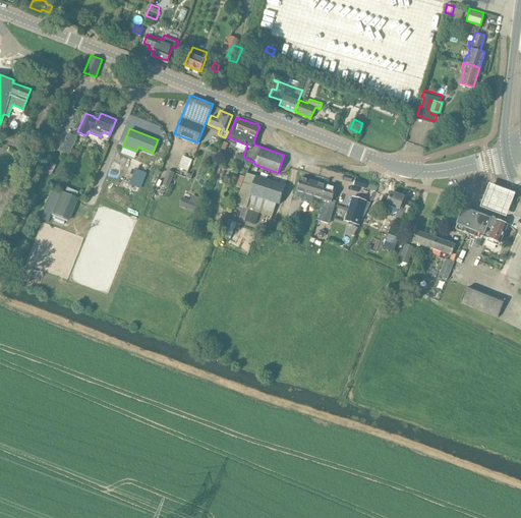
[(60,149),(69,153),(72,147),(77,134),(67,130),(60,149)]
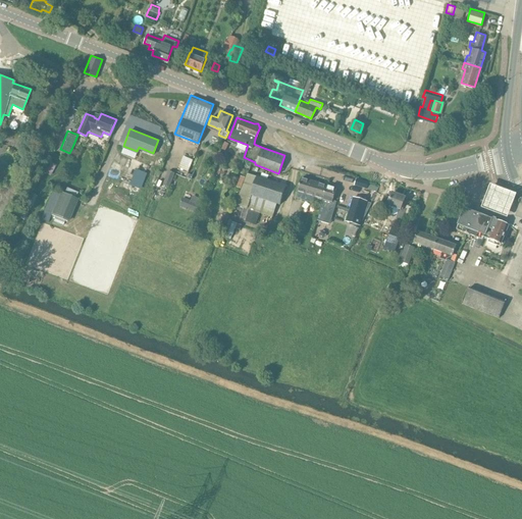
[(69,153),(69,155),(76,158),(80,150),(72,147),(69,153)]
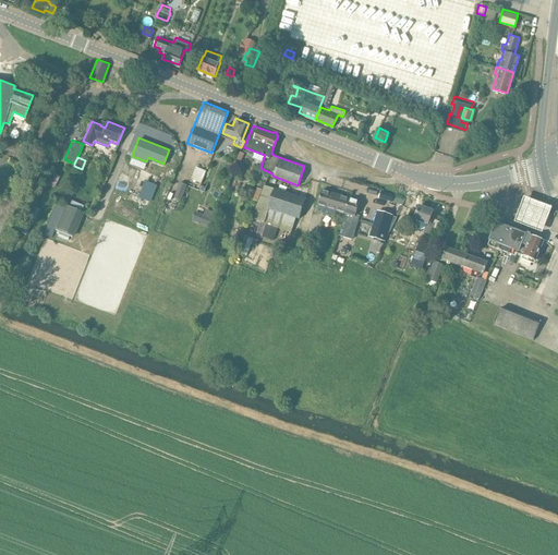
[(145,179),(138,196),(150,201),(157,183),(145,179)]
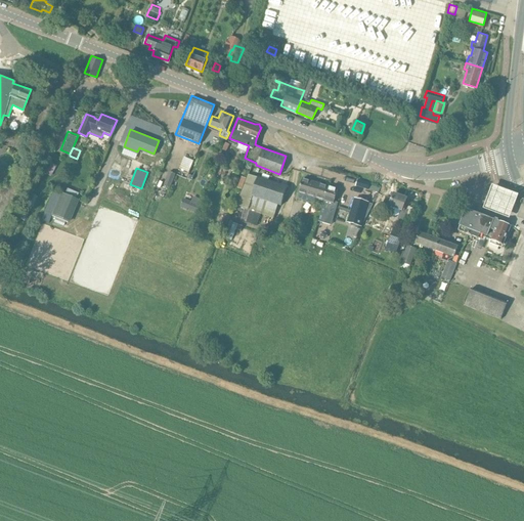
[(170,186),(175,172),(169,169),(163,183),(170,186)]
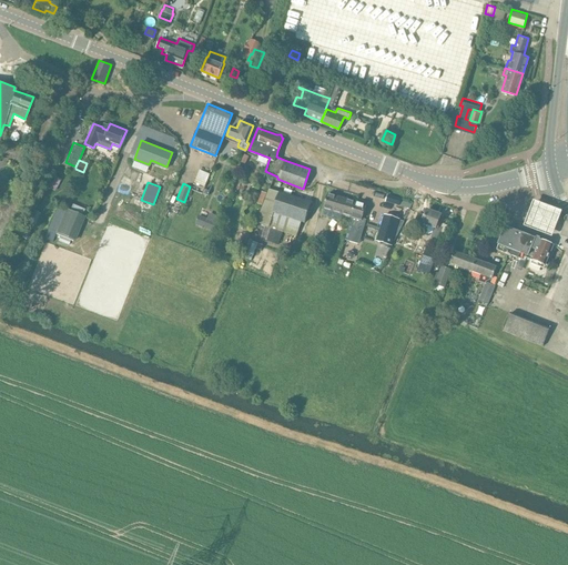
[(256,219),(256,220),(269,225),(297,234),(302,220),(305,221),(311,201),(279,191),(270,187),(260,210),(256,219)]
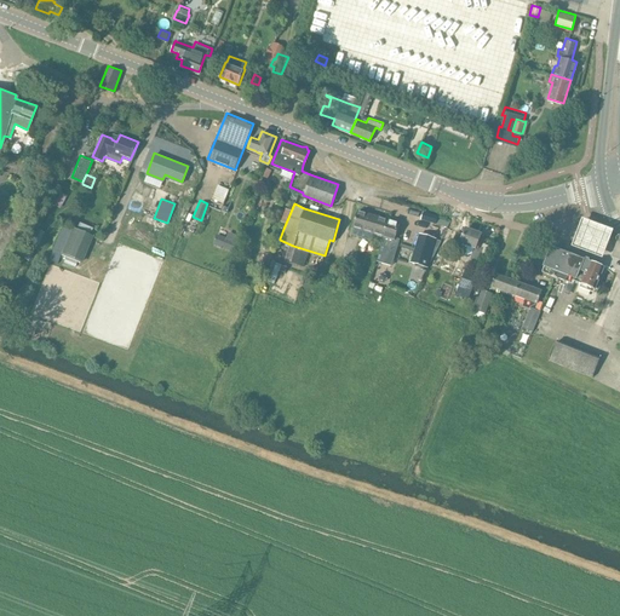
[(383,236),(388,218),(357,208),(350,232),(371,239),(373,232),(379,235),(383,236)]
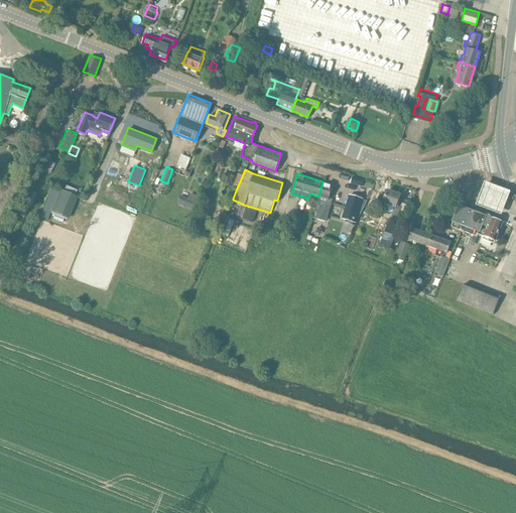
[(363,184),(364,179),(365,178),(352,174),(352,177),(351,181),(363,184)]
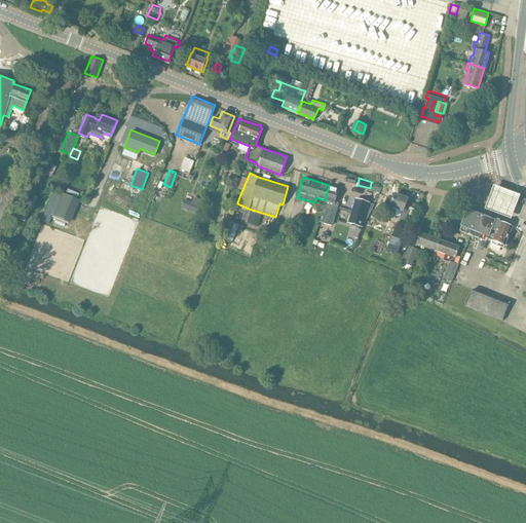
[(325,204),(324,207),(332,210),(336,198),(339,188),(329,185),(325,200),(324,204),(325,204)]
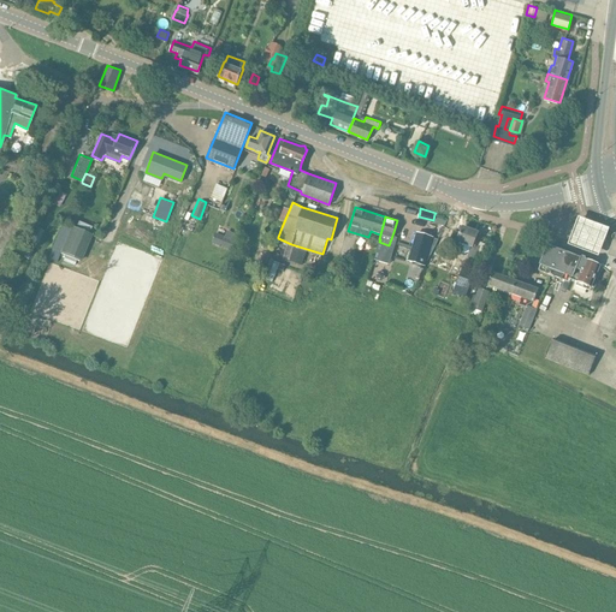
[(576,232),(572,247),(602,257),(606,243),(611,229),(581,218),(576,232)]
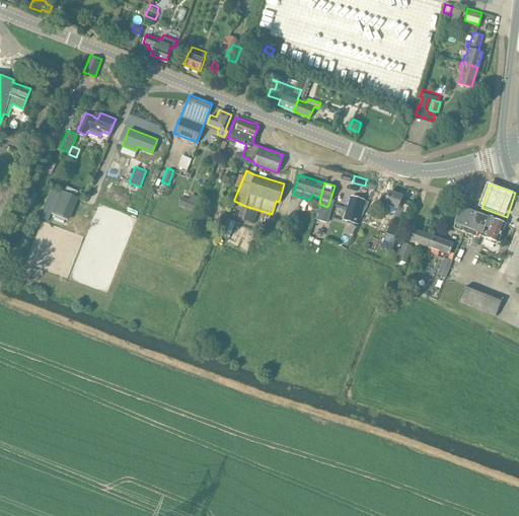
[(68,220),(68,219),(77,197),(60,189),(50,212),(68,220)]
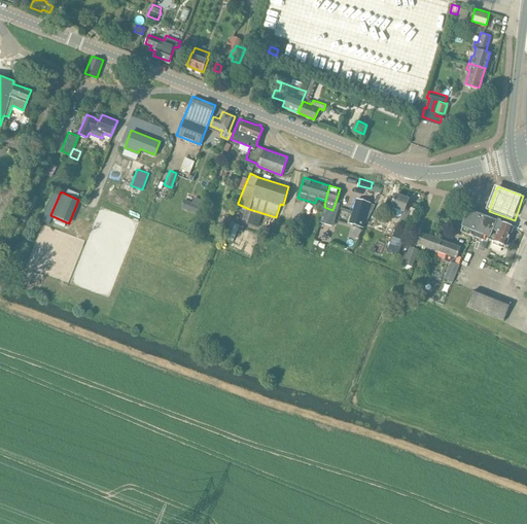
[(388,195),(384,206),(387,207),(390,208),(390,206),(402,210),(403,211),(405,209),(406,207),(409,198),(395,193),(393,198),(390,196),(388,195)]
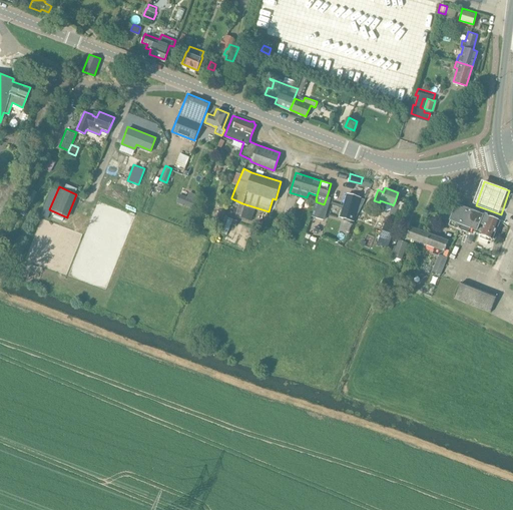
[(343,206),(340,216),(354,220),(365,197),(361,196),(361,195),(347,191),(344,203),(343,206)]
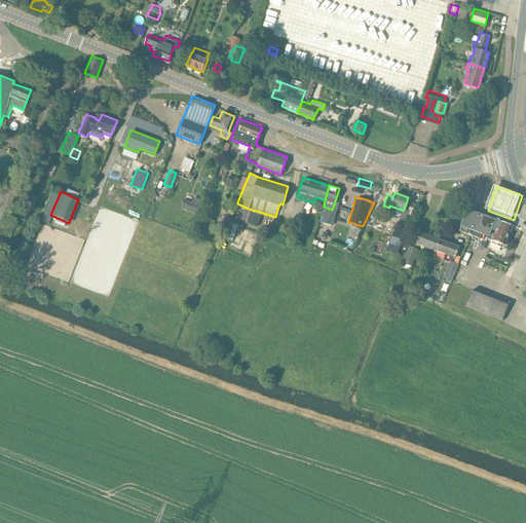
[(184,197),(181,206),(196,212),(200,203),(184,197)]
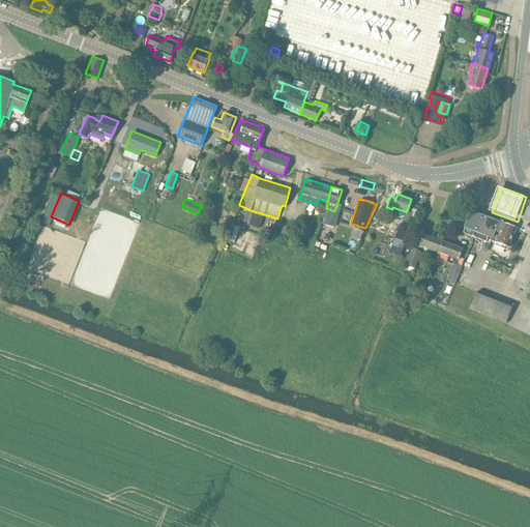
[(503,222),(503,220),(501,218),(499,221),(472,210),(464,232),(490,242),(491,239),(496,241),(503,222)]
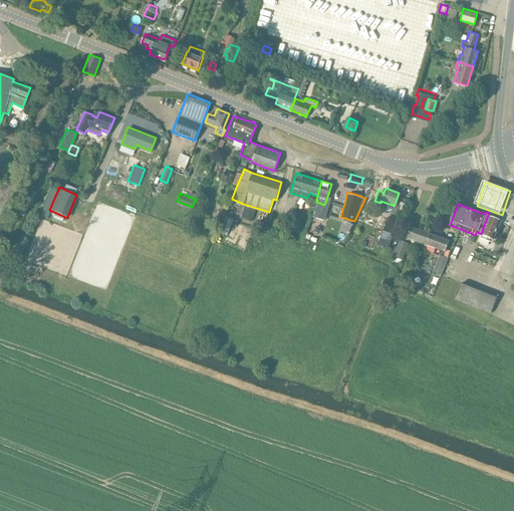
[(245,205),(241,216),(251,220),(255,208),(245,205)]
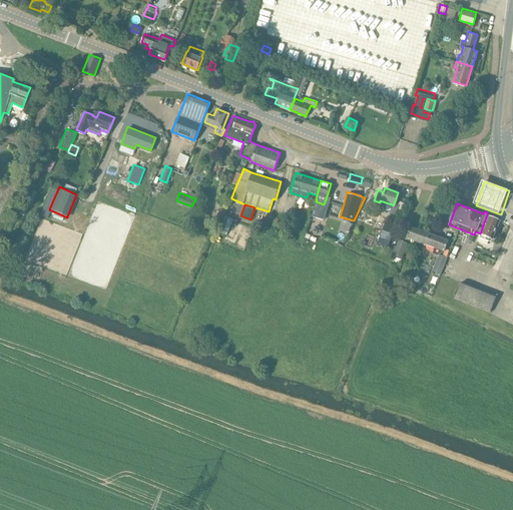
[(392,205),(389,213),(390,213),(395,215),(397,208),(397,207),(392,205)]
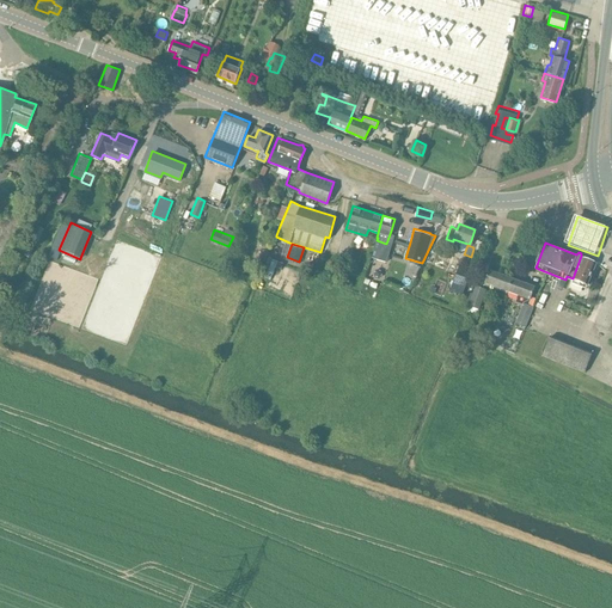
[(588,258),(581,256),(573,278),(588,284),(597,262),(593,260),(593,259),(588,258)]
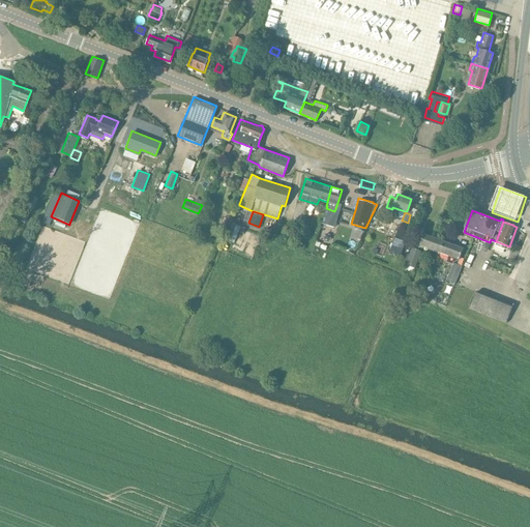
[(236,223),(232,233),(236,235),(241,225),(236,223)]
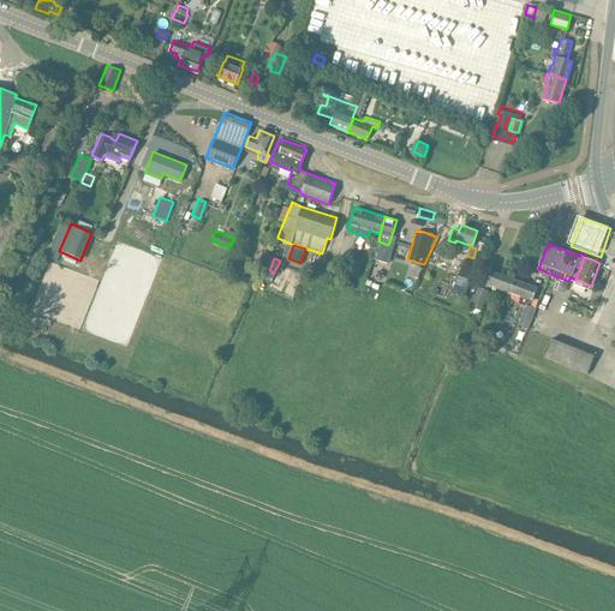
[(46,264),(43,271),(51,274),(53,268),(55,263),(48,259),(46,264)]
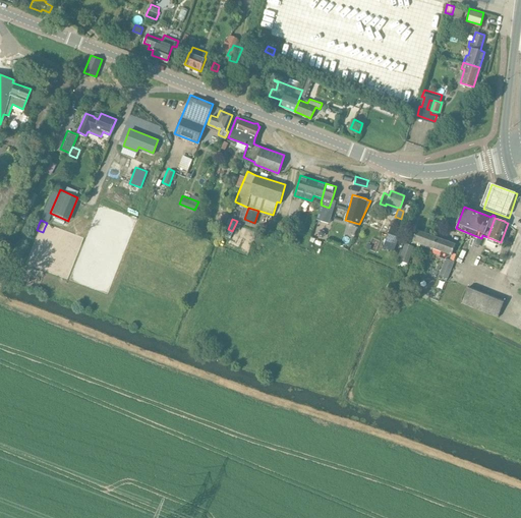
[(394,243),(399,229),(399,228),(391,226),(387,238),(391,239),(390,241),(394,243)]
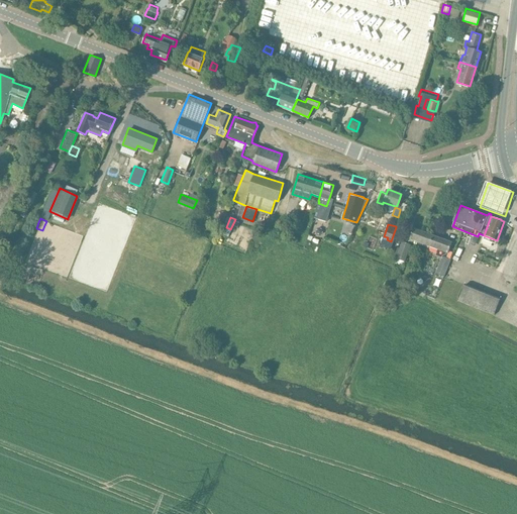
[(428,245),(432,234),(413,227),(409,238),(428,245)]
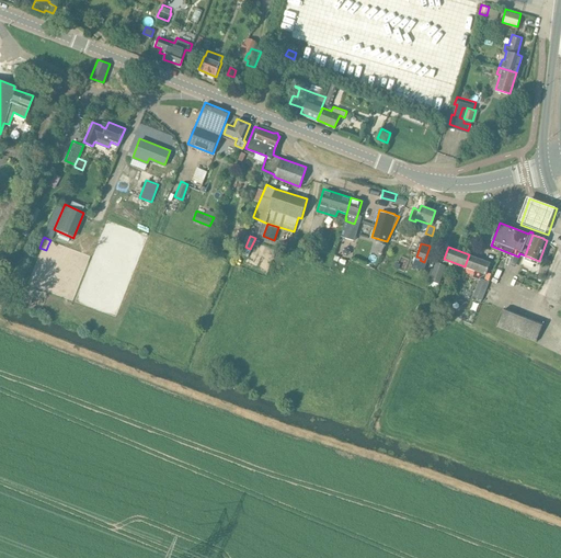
[(469,254),(465,266),(474,270),(472,275),(479,277),(472,295),(482,299),(489,281),(484,279),(491,262),(469,254)]
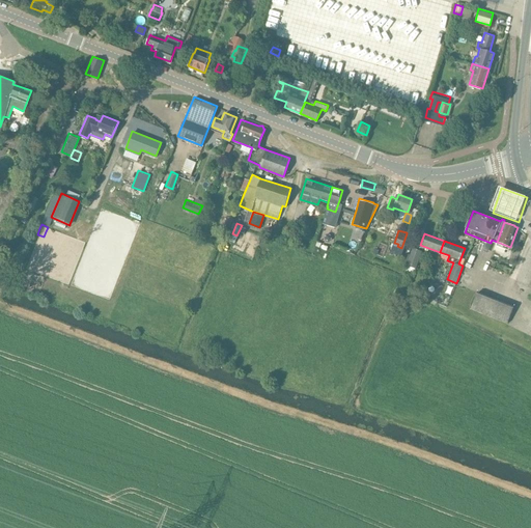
[(417,268),(422,249),(412,247),(410,253),(408,252),(404,262),(407,264),(406,265),(417,268)]
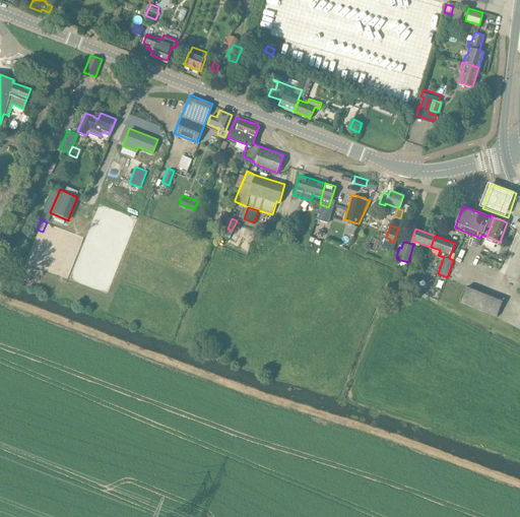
[(461,301),(498,315),(504,298),(467,283),(461,301)]
